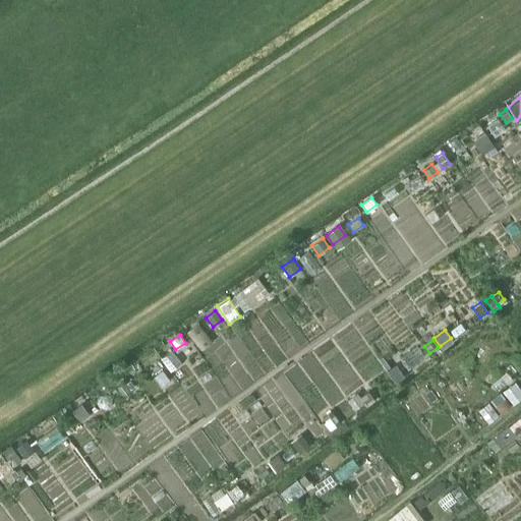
[(392,367),(387,371),(393,381),(402,373),(398,368),(392,367)]
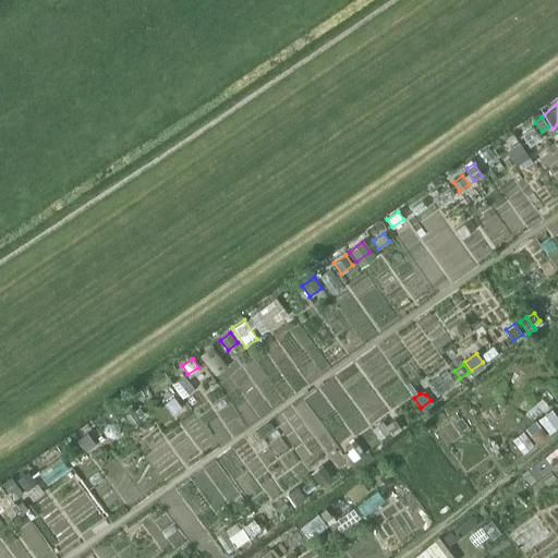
[(395,419),(384,426),(389,433),(399,426),(395,419)]
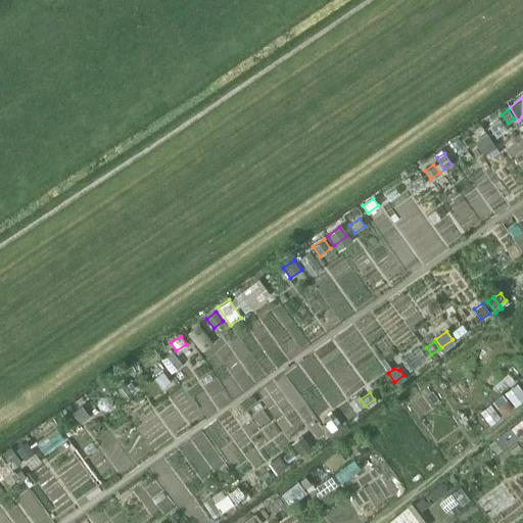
[(84,409),(76,416),(81,422),(89,415),(84,409)]
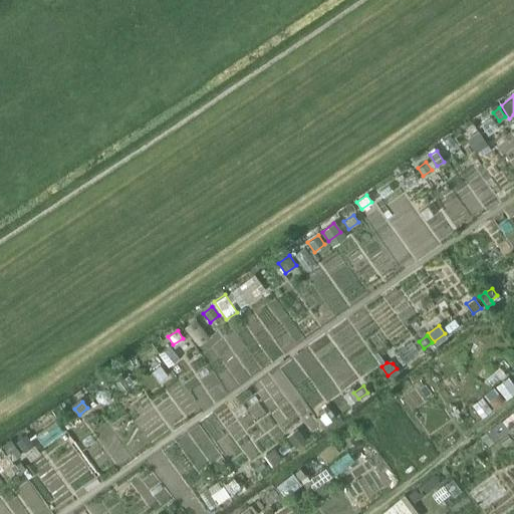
[(326,406),(317,412),(320,417),(319,418),(324,425),(335,418),(326,406)]
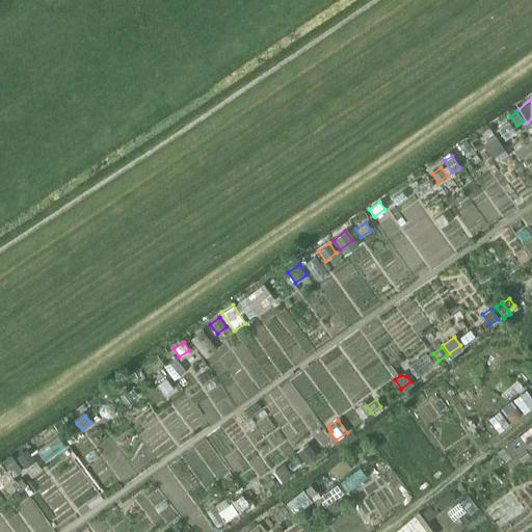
[(307,443),(296,452),(306,463),(316,455),(307,443)]
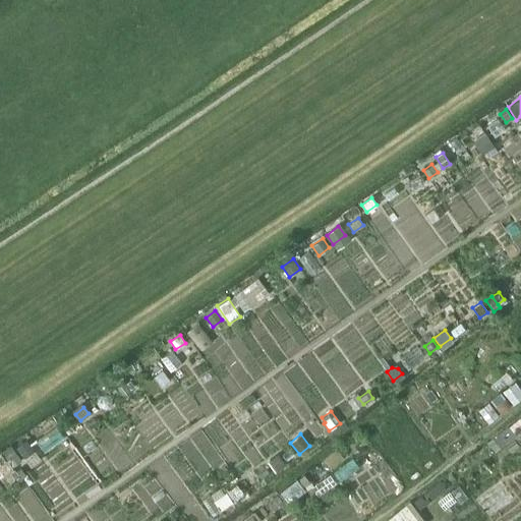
[(26,440),(16,448),(24,459),(35,451),(26,440)]
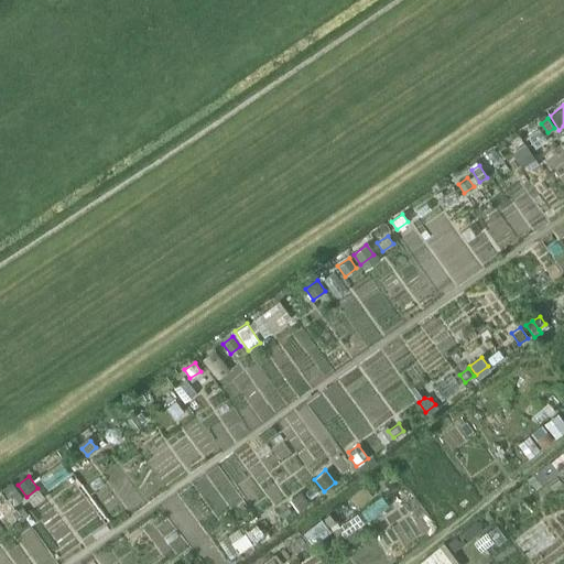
[(11,483),(1,489),(8,498),(18,491),(11,483)]
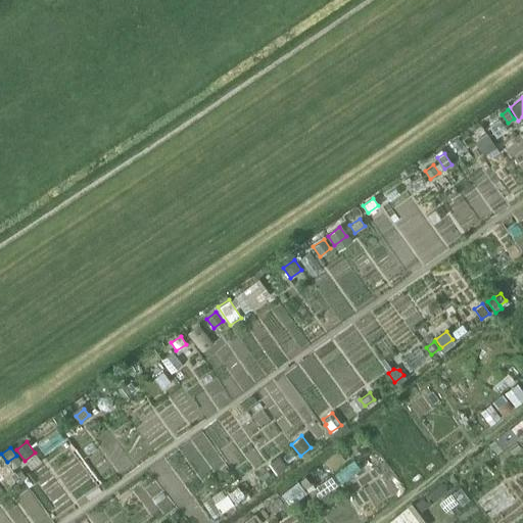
[(337,449),(324,461),(332,470),(344,459),(337,449)]
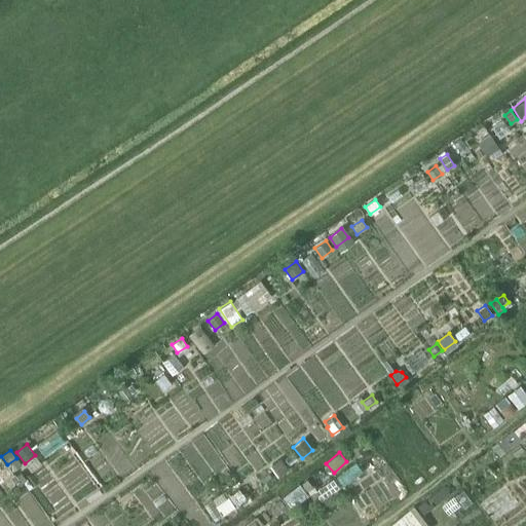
[(0,457),(0,456),(0,483),(0,484),(13,476),(0,457)]
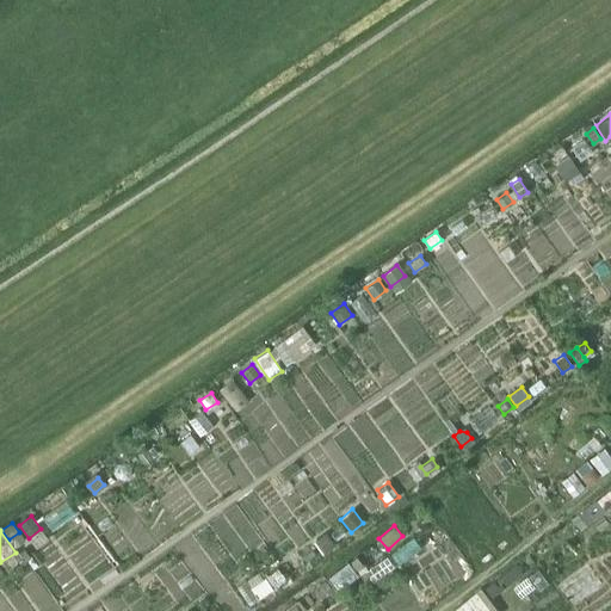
[(19,532),(8,539),(14,548),(25,541),(19,532)]
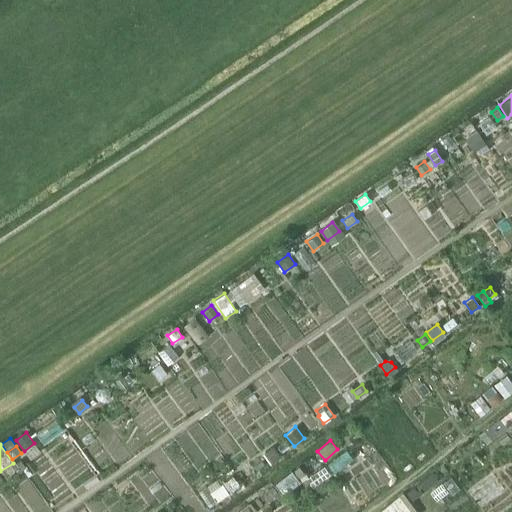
[(273,446),(262,453),(269,464),(280,456),(273,446)]
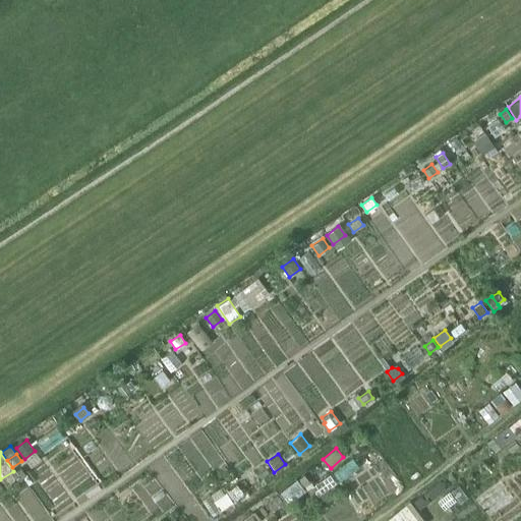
[(296,478),(279,491),(288,504),(305,489),(296,478)]
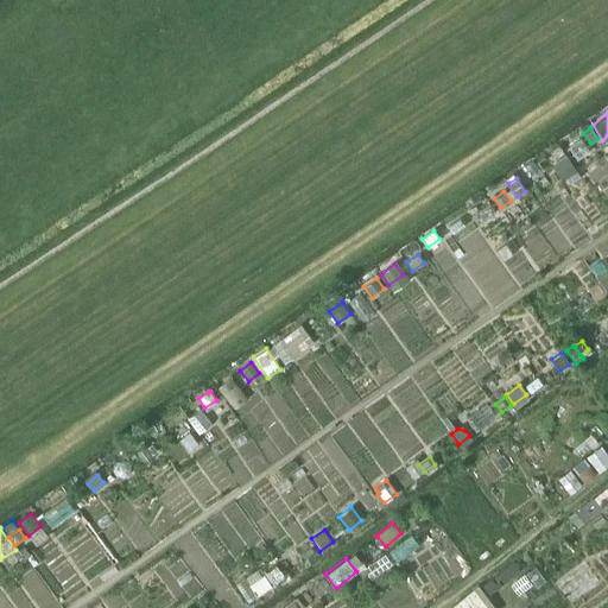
[(513,561),(500,571),(507,580),(520,570),(513,561)]
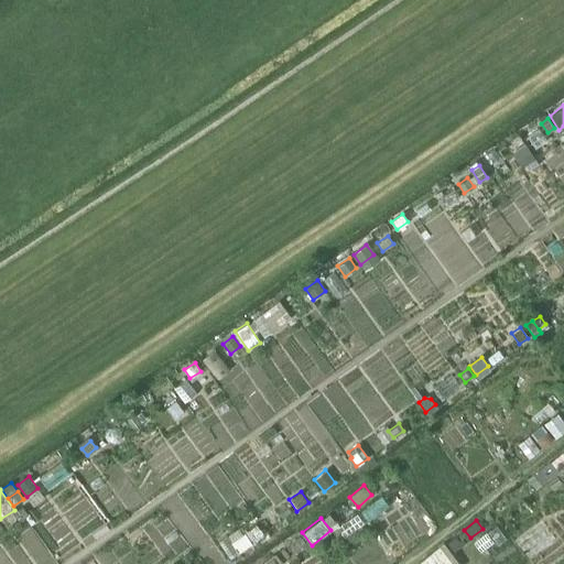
[(257,527),(245,534),(253,544),(263,537),(257,527)]
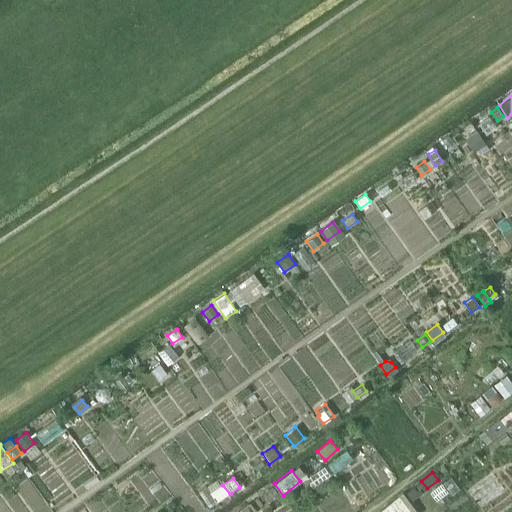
[(413,487),(406,492),(411,500),(419,495),(413,487)]
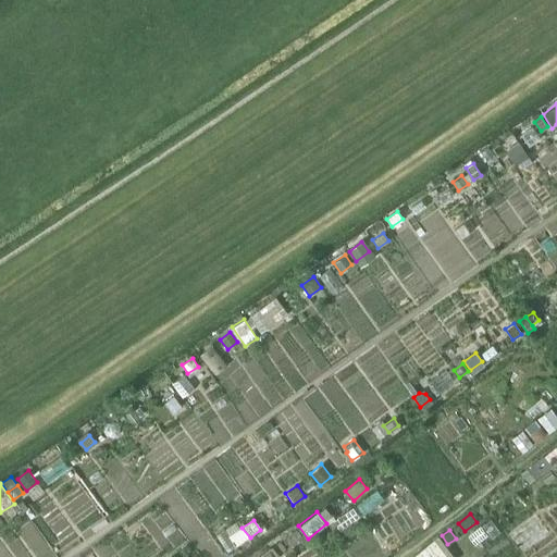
[(454,556),(437,536),(411,556),(454,556)]
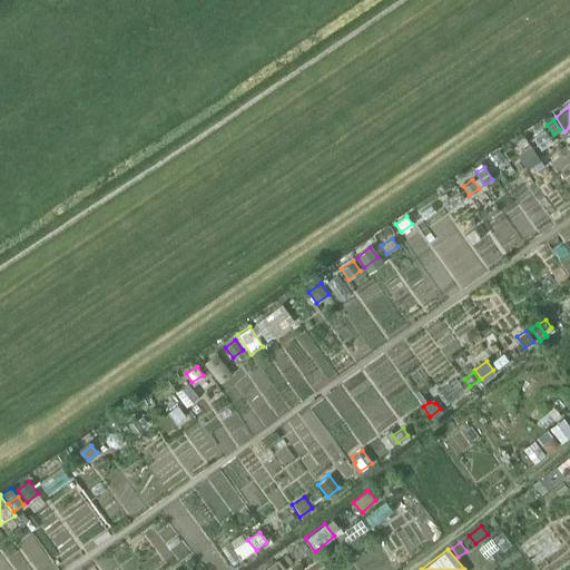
[(285,569),(278,559),(263,569),(285,569)]
